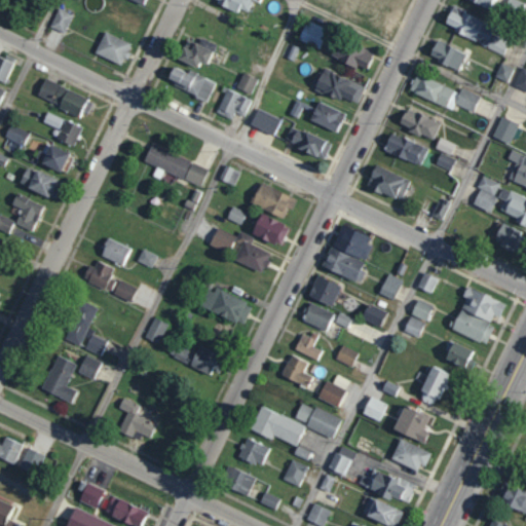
[(211,0),(238,10),(238,8),(248,11),(251,0),(254,0),(259,2),(260,0),(211,0)]
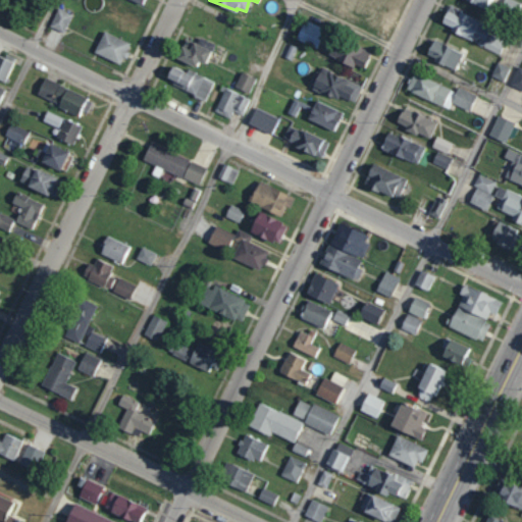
[(465,0),(487,9),(490,0),(465,0)]
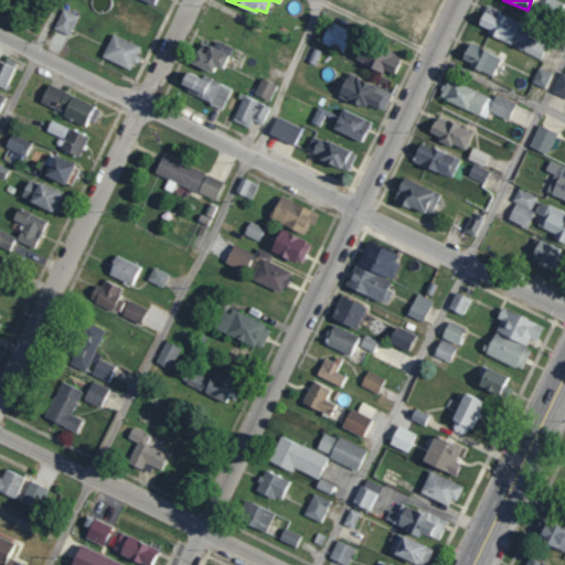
[(541,56),(546,43),(528,35),(531,25),(484,7),(478,24),(488,29),(486,35),(541,56)]
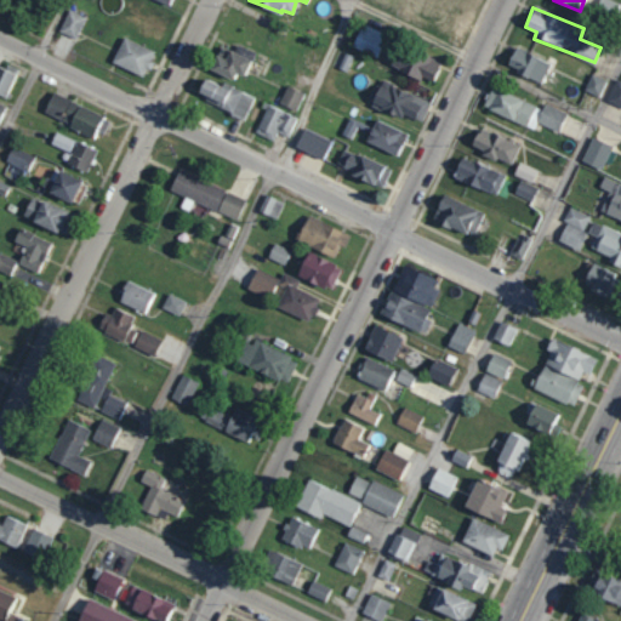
[(75,39),(85,16),(67,10),(58,32),(75,39)]
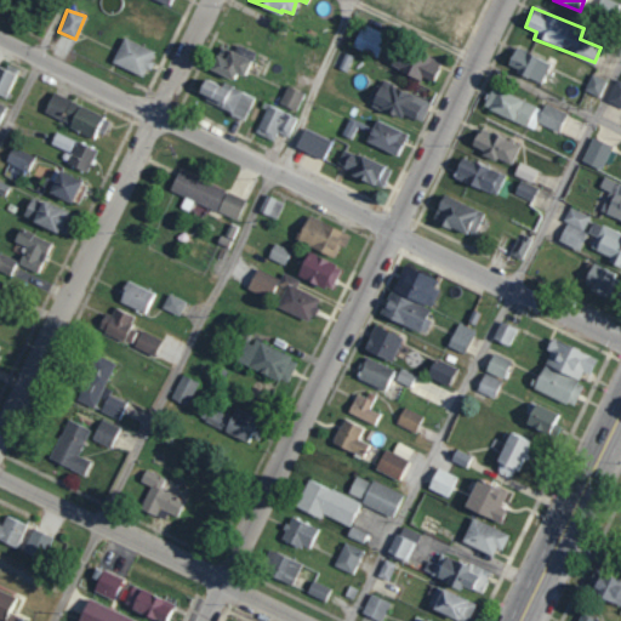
[(387,35),(364,23),(352,45),(375,57),(387,35)]
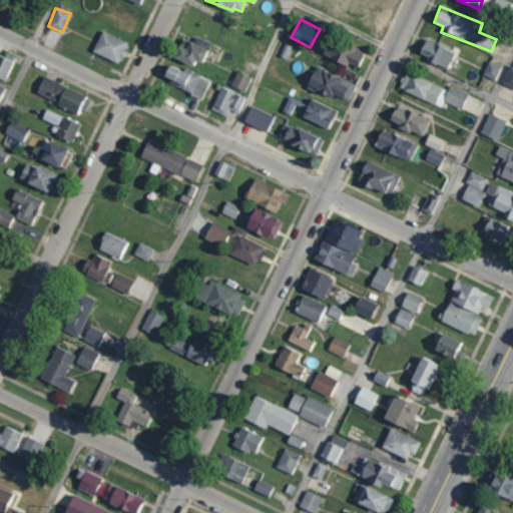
[(119,62),(126,40),(99,32),(92,53),(119,62)]
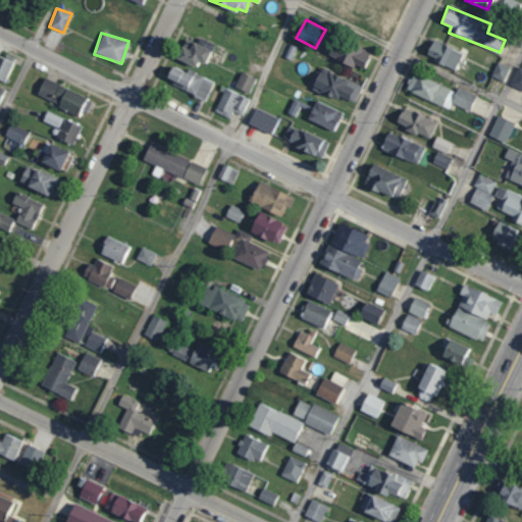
[(191,49),(180,46),(175,58),(195,65),(197,60),(205,63),(213,43),(196,36),(191,49)]
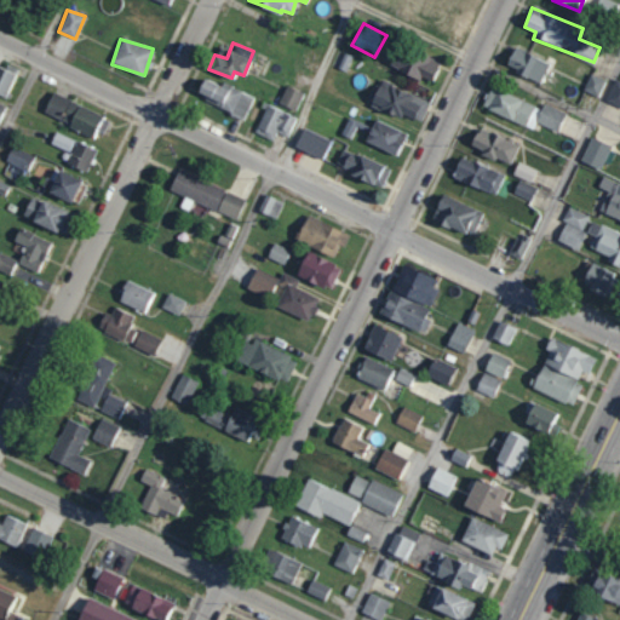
[(440,61),(396,46),(390,67),(432,80),(440,61)]
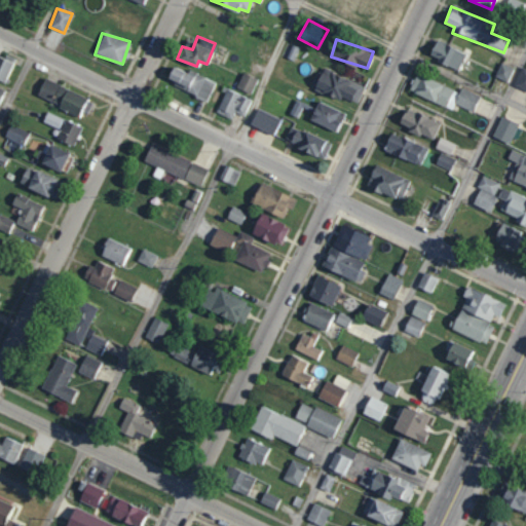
[(465,52),(436,39),(428,58),(458,70),(465,52)]
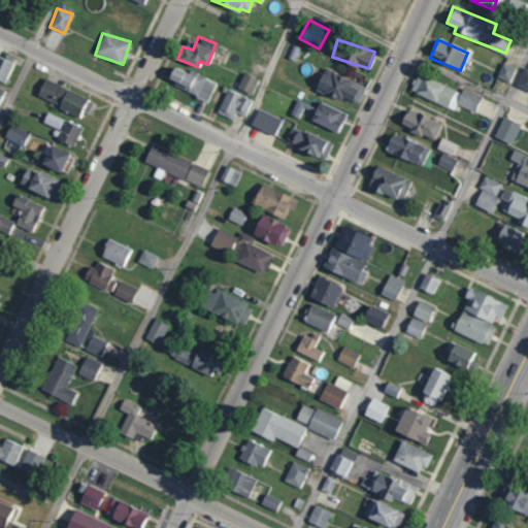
[(301,48),(291,43),(285,57),(295,61),(301,48)]
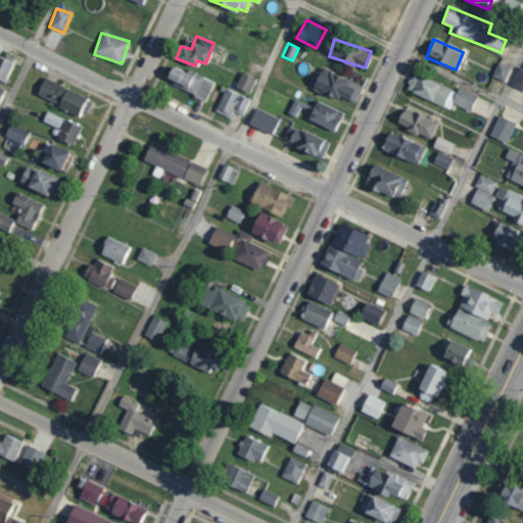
[(0,80),(3,82),(11,61),(0,56),(0,80)]
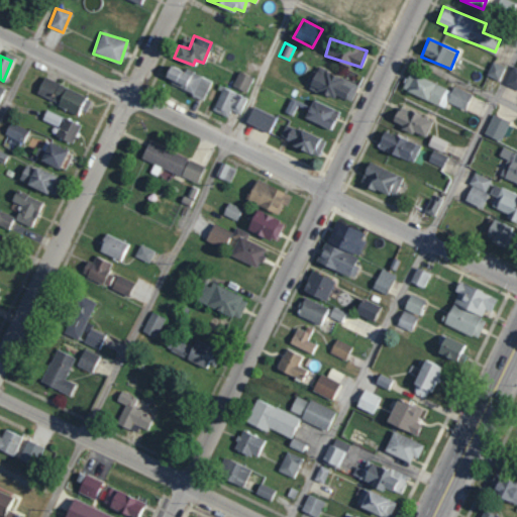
[(504,67),(492,62),(486,76),(499,81),(504,67)]
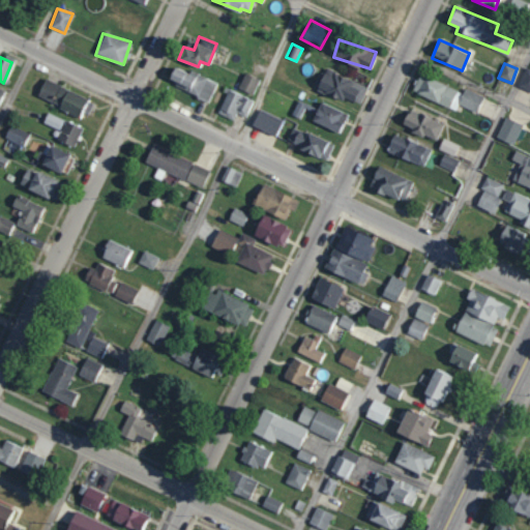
[(209,100),(217,83),(189,70),(188,72),(173,66),(166,82),(209,100)]
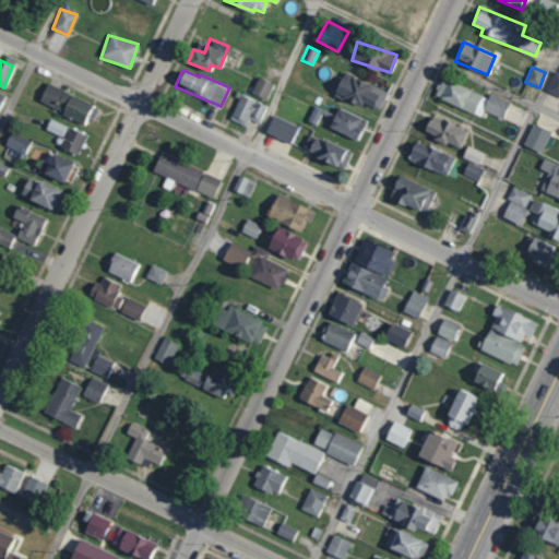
[(387,92),(343,71),(333,92),(378,111),(387,92)]
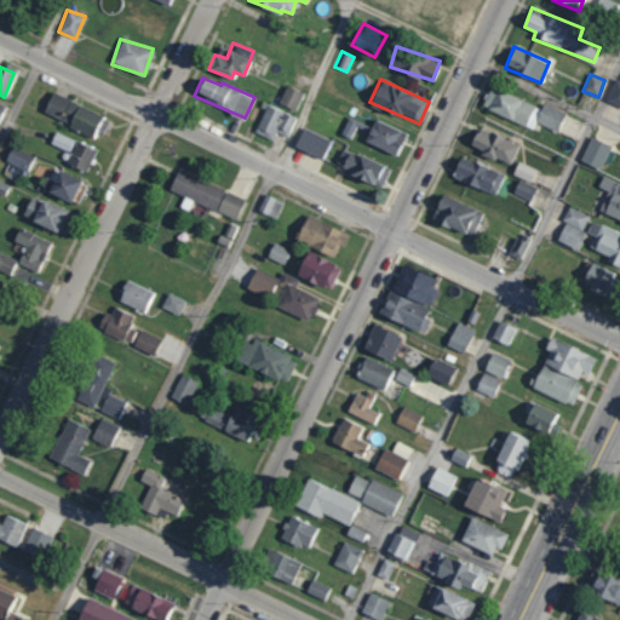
[(619,107),(619,80),(614,79),(606,102),(619,107)]
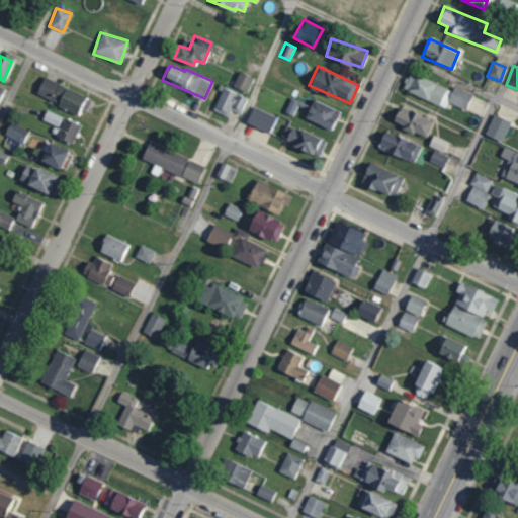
[(253,77),(239,71),(233,85),(246,92),(253,77)]
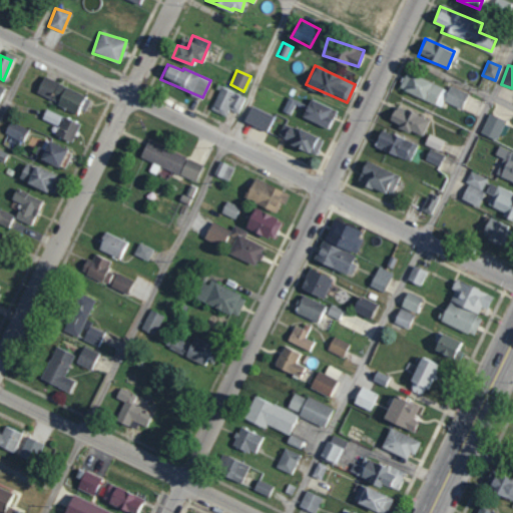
[(443,101),(461,108),(467,92),(450,85),(448,88),(406,71),(399,88),(441,106),(443,101)]
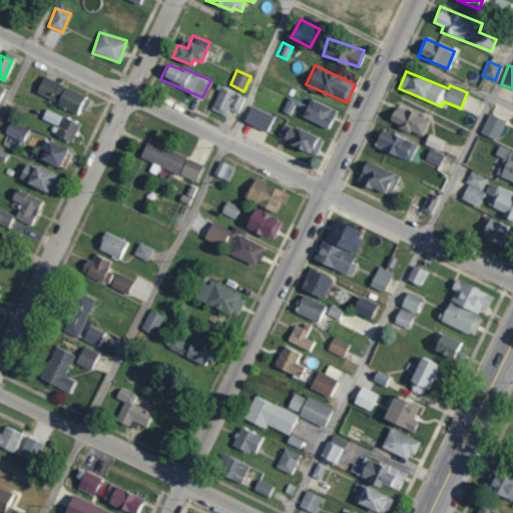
[(82,114),(90,97),(42,76),(35,93),(82,114)]
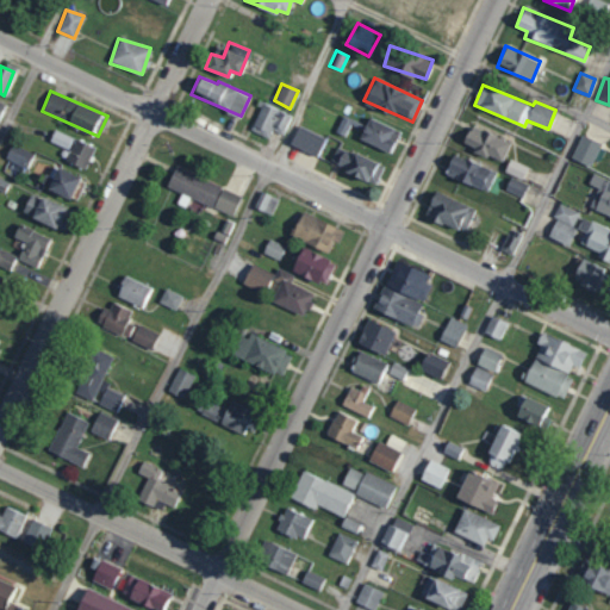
[(268,137),(272,130),(284,134),(291,113),(261,103),(251,131),(268,137)]
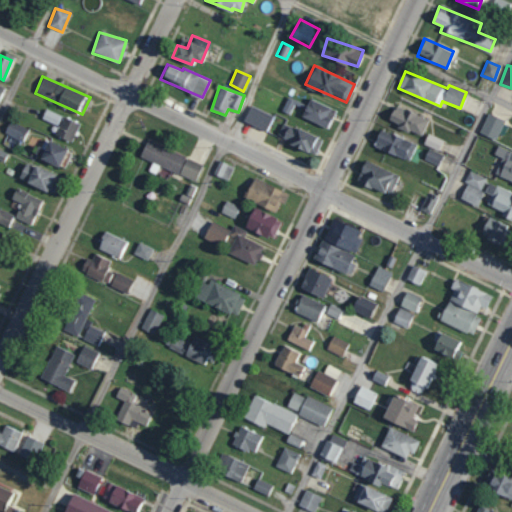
[(328,127),(334,107),(308,99),(302,118),(328,127)]
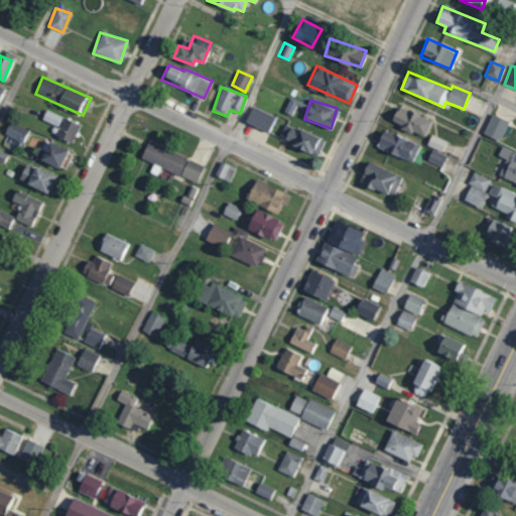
[(424,137),(432,120),(398,105),(391,121),(424,137)]
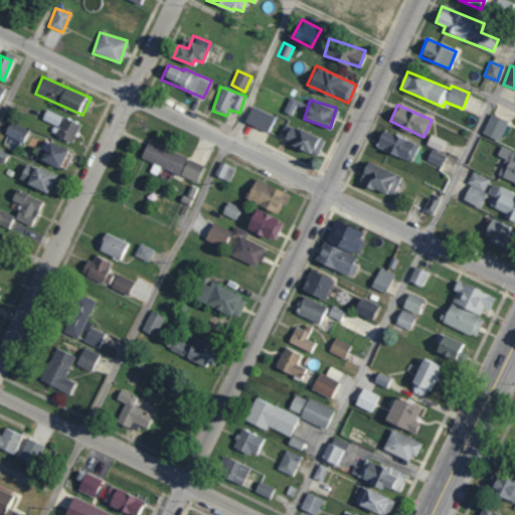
[(268,132),(275,116),(252,106),(245,122),(268,132)]
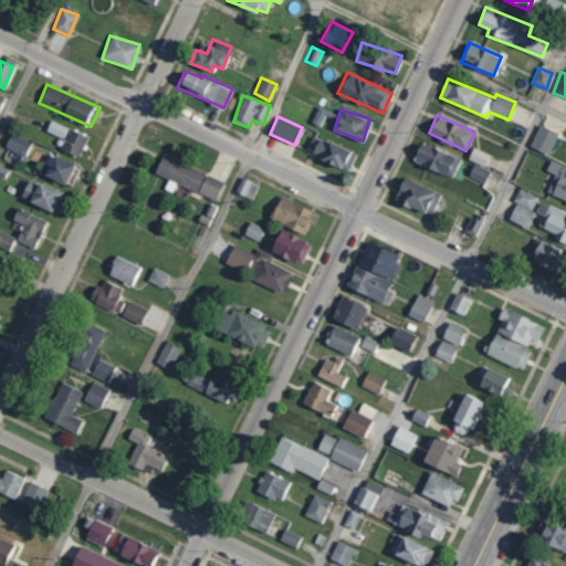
[(44,130),(62,138),(66,127),(50,119),(44,130)]
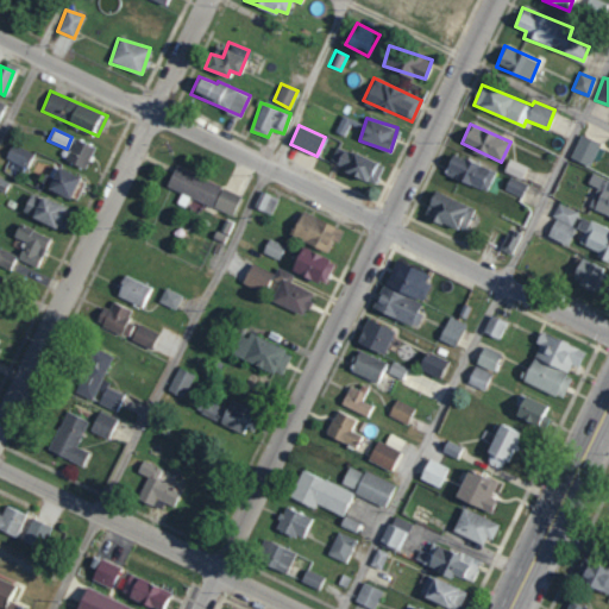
[(590,165),(600,143),(581,135),(570,157),(590,165)]
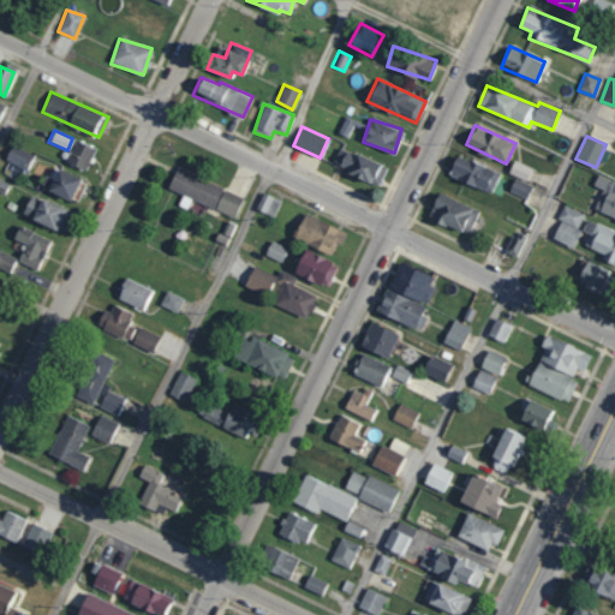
[(66,162),(85,171),(95,148),(76,139),(66,162)]
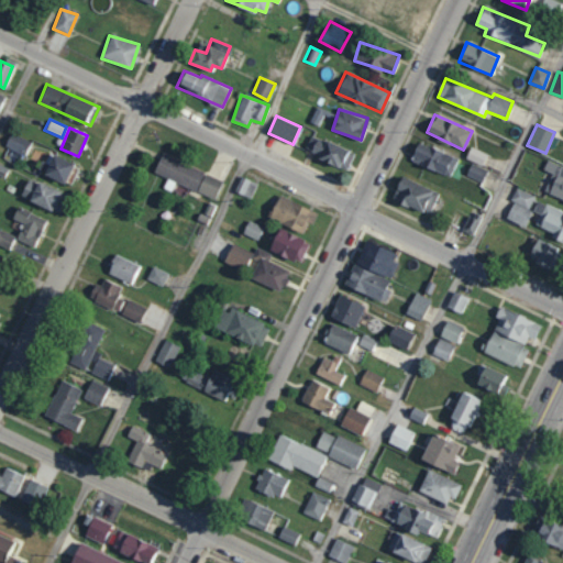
[(31,142),(11,132),(3,146),(23,156),(31,142)]
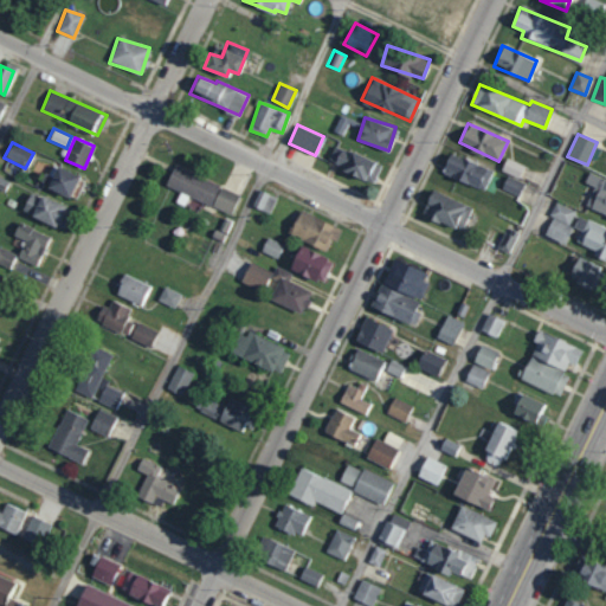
[(328,162),(373,184),(381,165),(336,144),(328,162)]
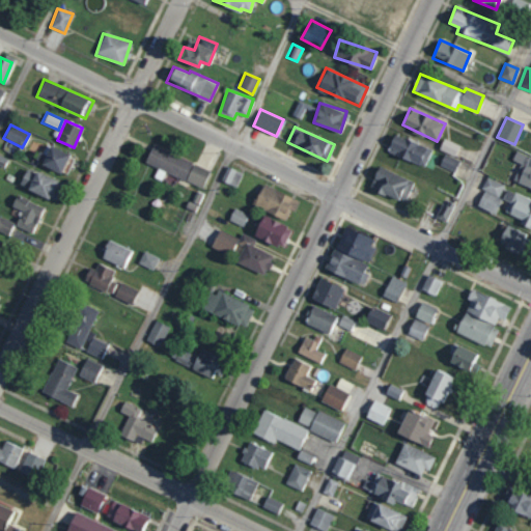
[(432,149),(395,132),(387,150),(424,168),(432,149)]
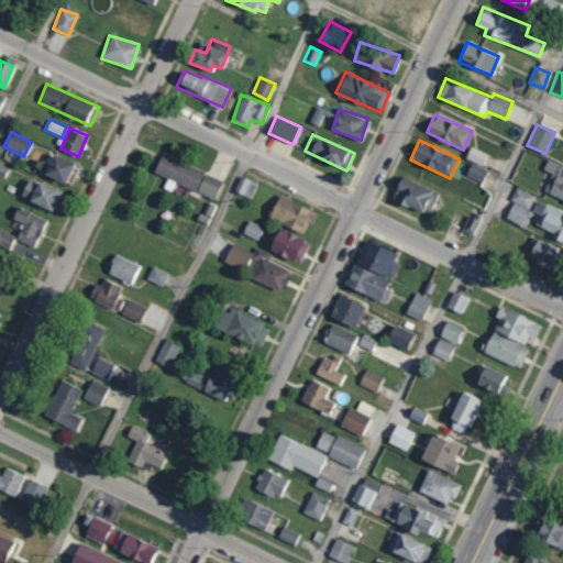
[(465,157),(482,165),(487,154),(471,146),(465,157)]
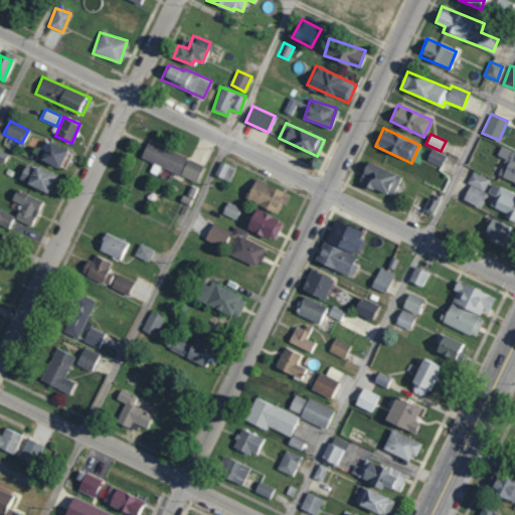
[(203,164),(148,140),(140,158),(196,182),(203,164)]
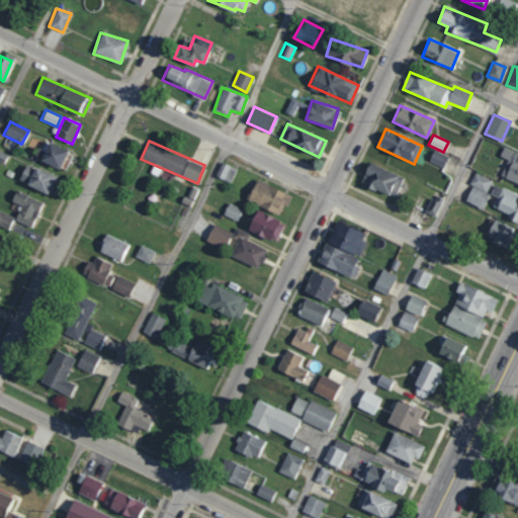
[(38,161),(58,170),(67,150),(48,142),(38,161)]
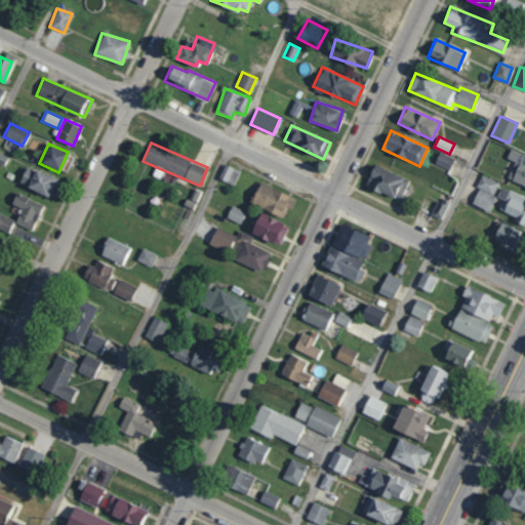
[(524,155),(510,149),(507,158),(516,161),(508,179),(524,187),(524,155)]
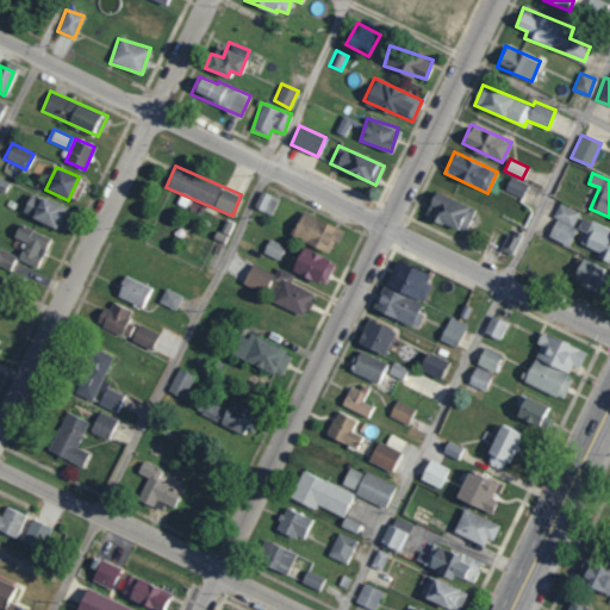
[(505,190),(523,195),(528,184),(510,178),(505,190)]
